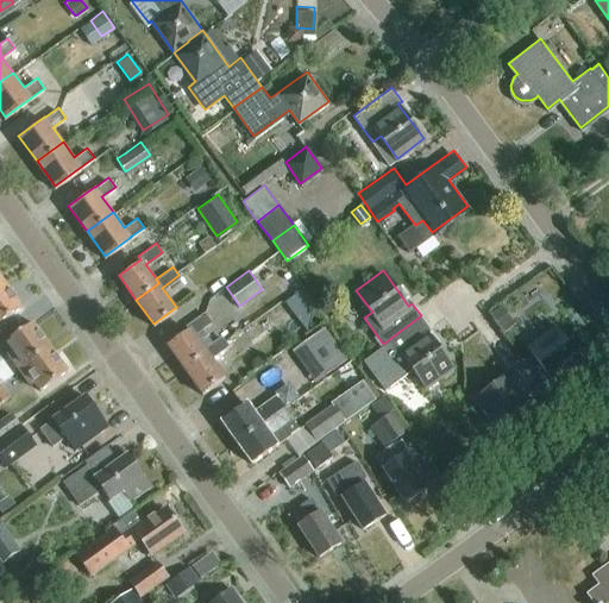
[(4,280),(0,282),(0,319),(22,303),(4,280)]
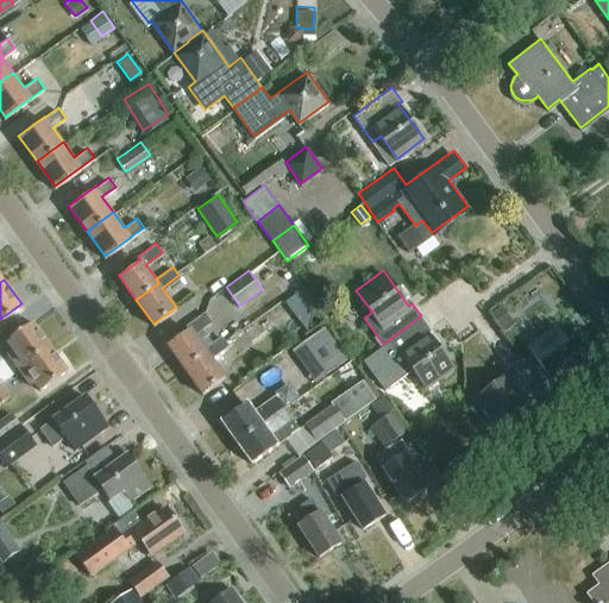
[(303,290),(286,302),(295,315),(313,302),(303,290)]
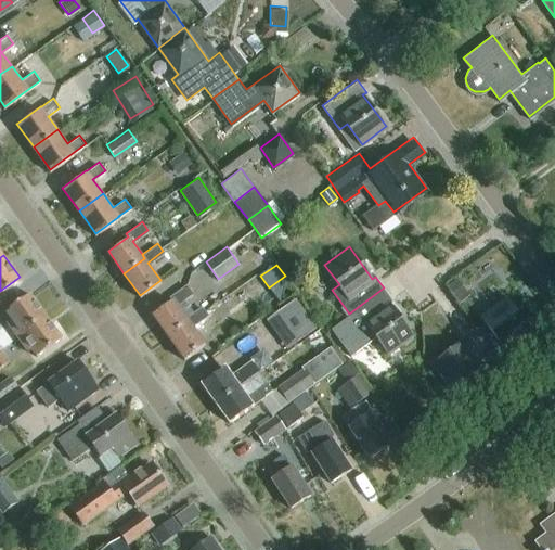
[(459,301),(469,293),(456,277),(446,284),(459,301)]
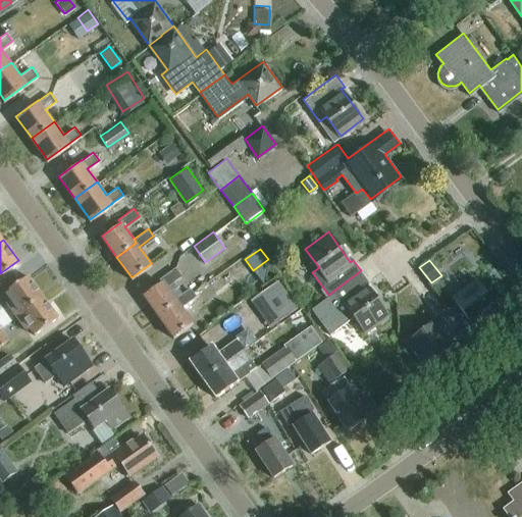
[(177,301),(174,297),(166,285),(180,274),(174,266),(160,277),(162,280),(143,294),(158,315),(177,301)]
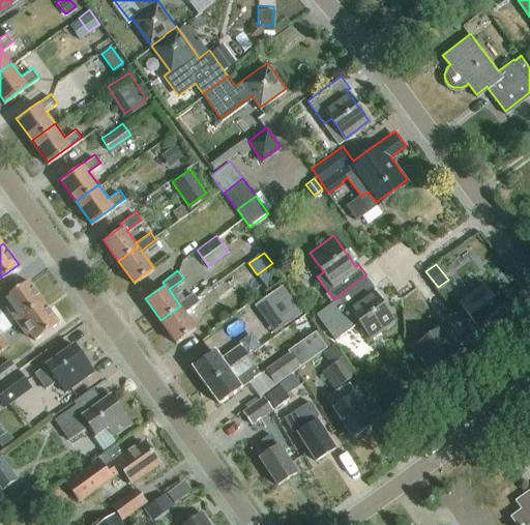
[(372,288),(375,286),(366,274),(333,299),(315,313),(334,339),(359,320),(371,336),(393,319),(372,288)]
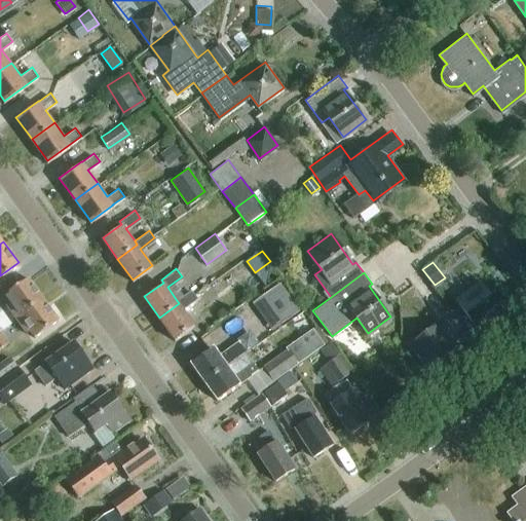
[(15,317),(43,297),(28,275),(4,293),(9,300),(5,303),(15,317)]
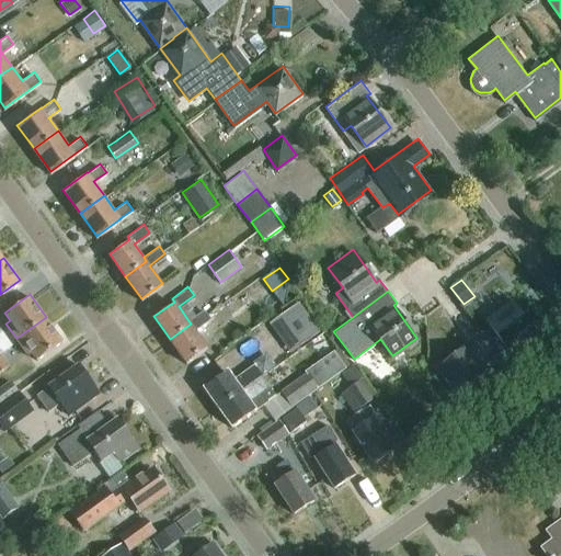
[(300,344),(320,330),(298,299),(278,314),(300,344)]
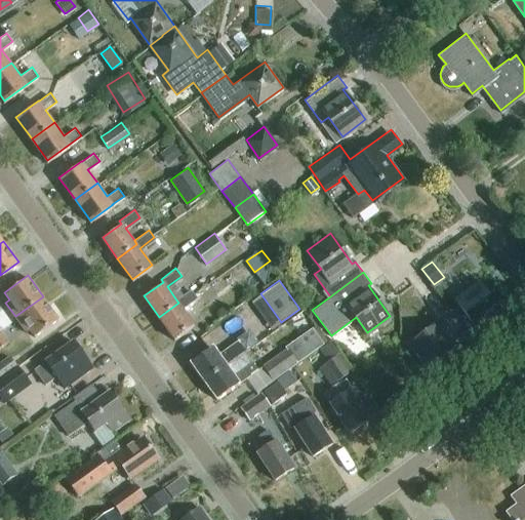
[(448,309),(473,342),(495,325),(490,319),(501,311),(478,280),(455,296),(458,302),(448,309)]
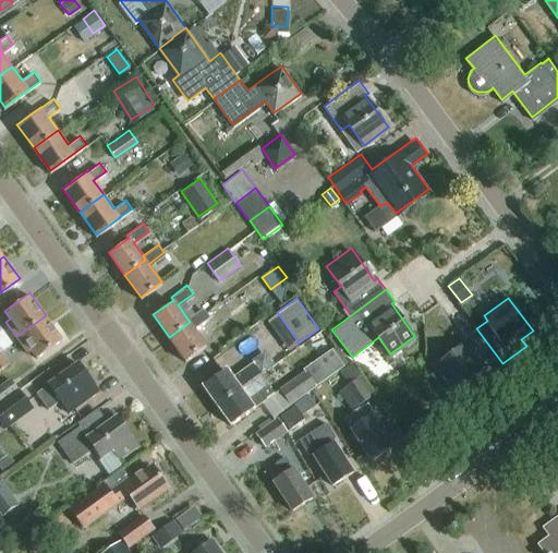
[(190,322),(169,337),(184,359),(206,344),(193,326),(208,315),(203,307),(186,317),(190,322)]
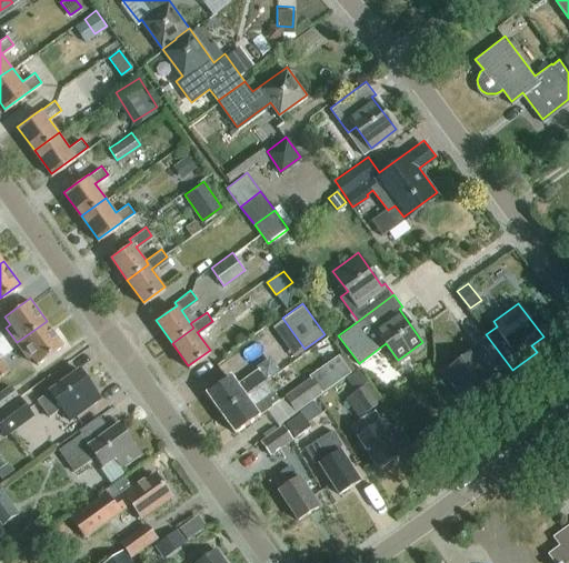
[(47,321),(17,342),(27,357),(31,354),(37,362),(62,343),(47,321)]
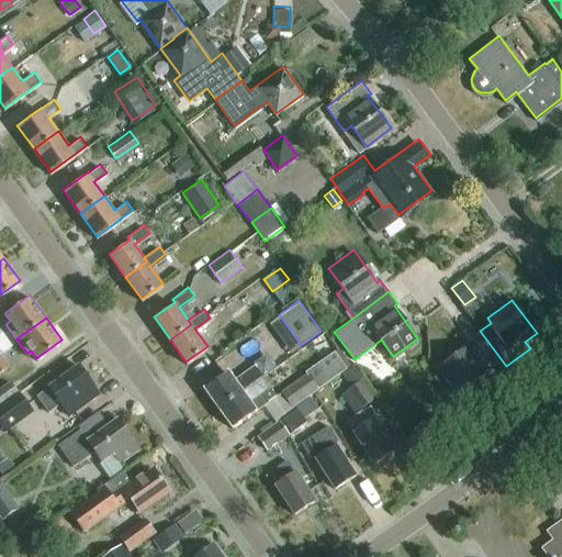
[(482,383),(506,366),(480,331),(469,340),(471,343),(438,367),(457,391),(476,377),(482,383)]
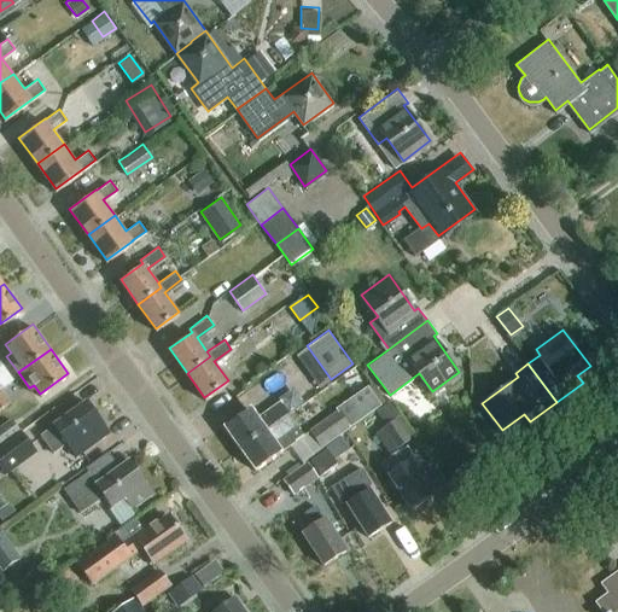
[(289,412),(239,447),(255,468),(281,449),(280,449),(290,443),(303,462),(324,448),(321,446),(380,404),(367,385),(334,407),(337,409),(303,433),(296,424),(297,423),(289,412)]
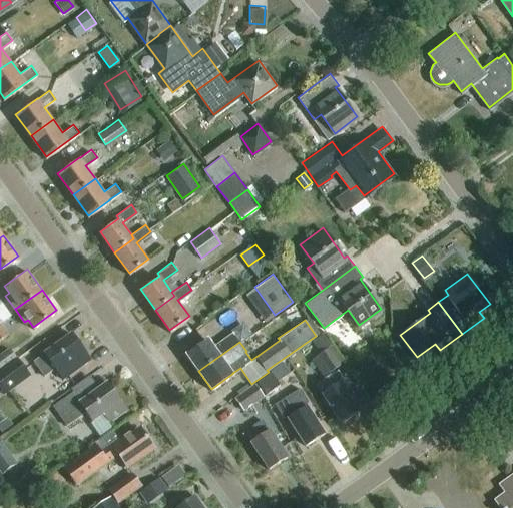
[(54,366),(63,377),(90,358),(71,331),(43,351),(44,351),(33,359),(44,374),(54,366)]
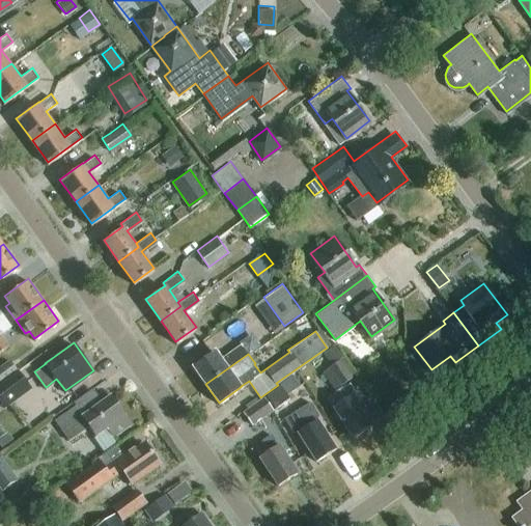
[(205,384),(248,354),(241,343),(221,357),(215,349),(193,365),(205,384)]
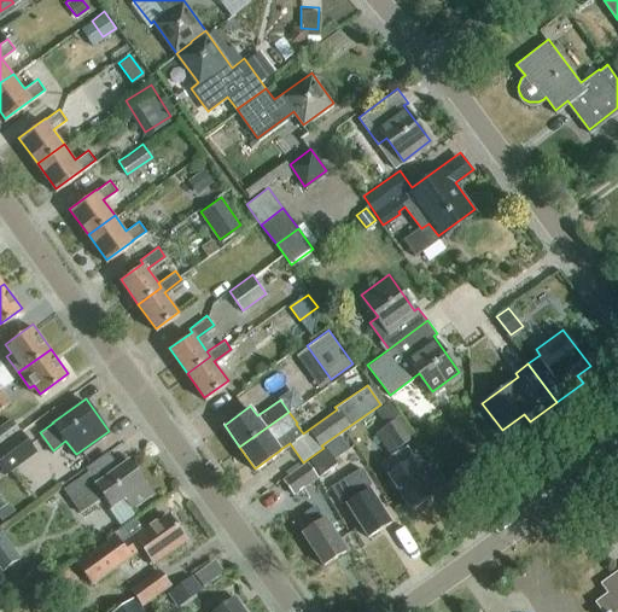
[(407,460),(398,447),(417,435),(401,413),(374,432),(389,453),(379,459),(389,472),(388,472),(409,507),(432,493),(410,458),(407,460)]
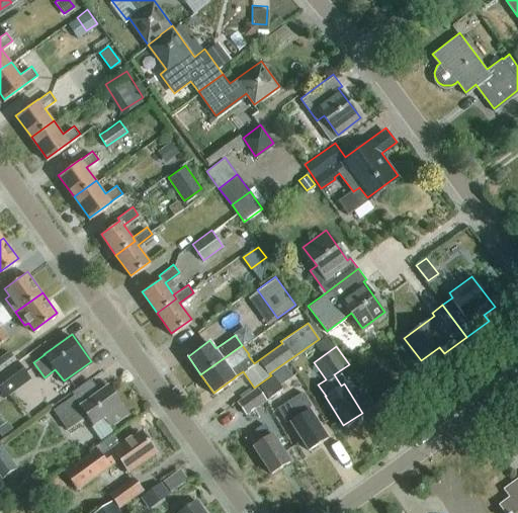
[(0,372),(16,360),(9,350),(0,356),(0,372)]
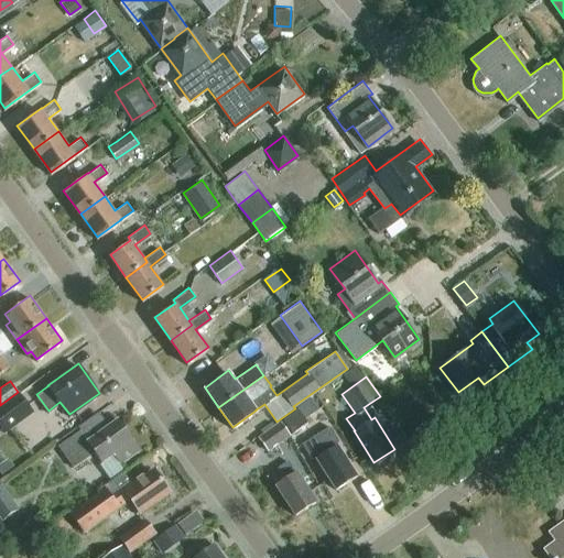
[(18,392),(0,405),(0,425),(4,431),(32,411),(18,392)]
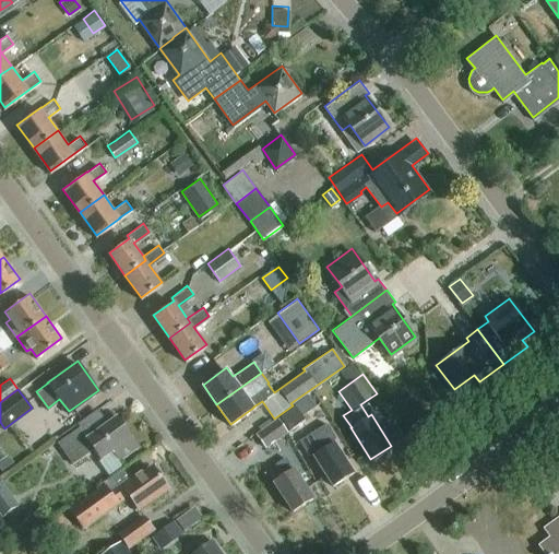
[(107,422),(97,408),(76,423),(79,425),(58,440),(72,461),(93,446),(100,457),(111,449),(119,460),(139,446),(117,414),(107,422)]
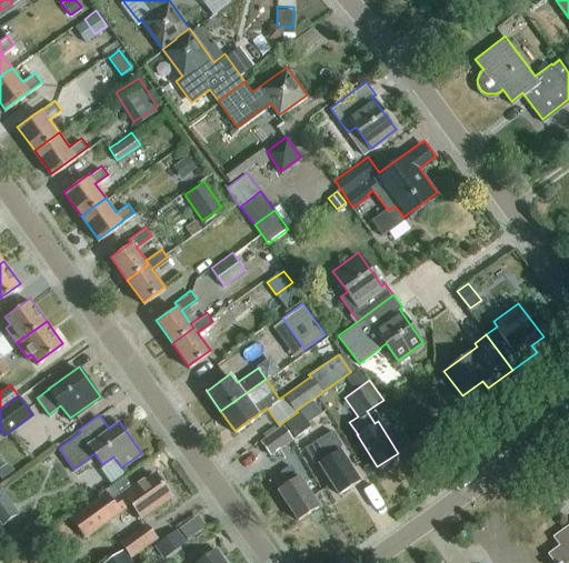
[(270,454),(292,438),(282,423),(259,440),(270,454)]
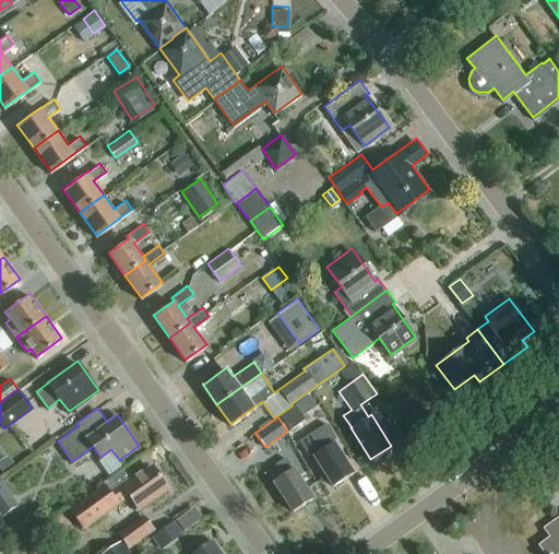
[(435,434),(423,419),(408,429),(419,445),(435,434)]
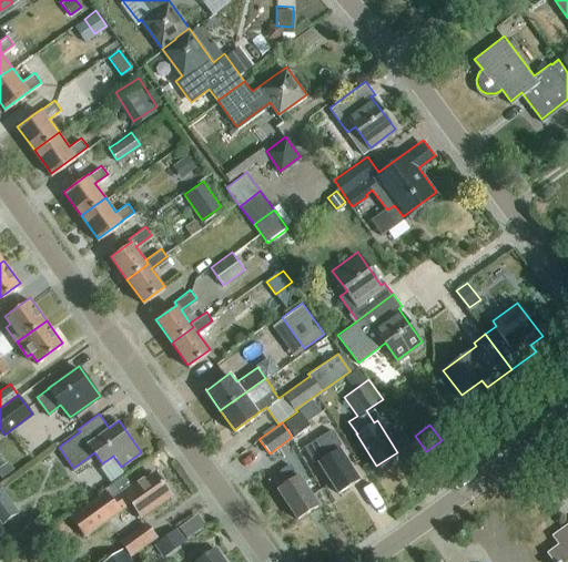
[(337,490),(358,478),(340,448),(341,441),(332,428),(304,446),(313,460),(318,461),(337,490)]
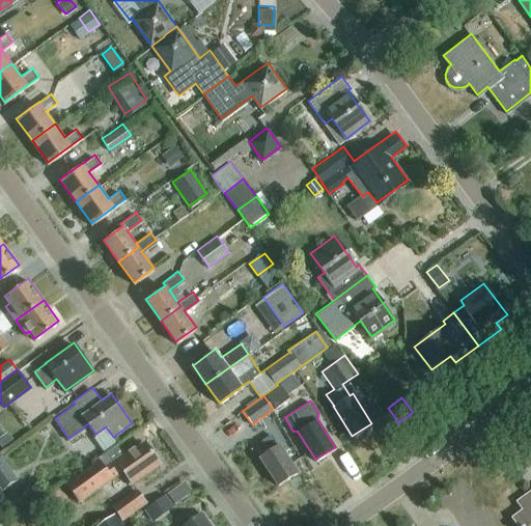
[(278,444),(271,432),(260,439),(268,450),(259,455),(277,483),(297,471),(279,443),(278,444)]
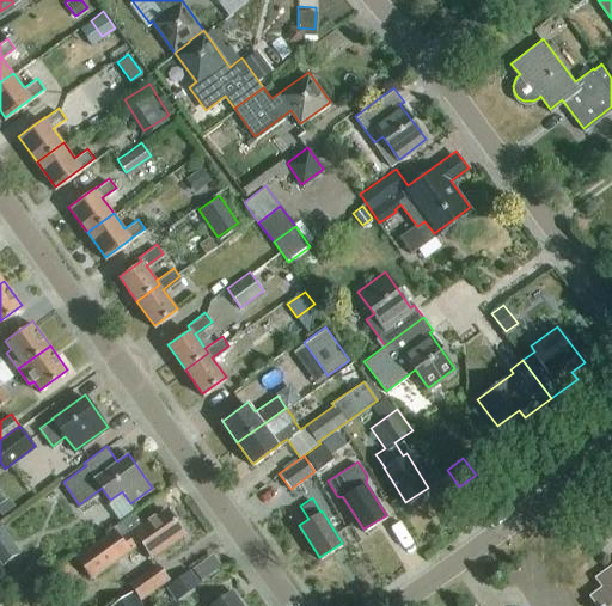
[(183,532),(166,508),(150,520),(147,518),(144,520),(136,509),(74,554),(90,575),(140,539),(152,555),(183,532)]
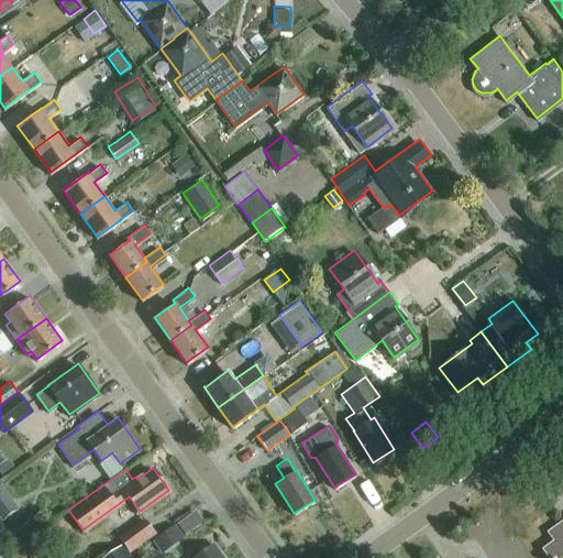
[(0,517),(1,520),(19,507),(1,482),(0,482),(0,517)]
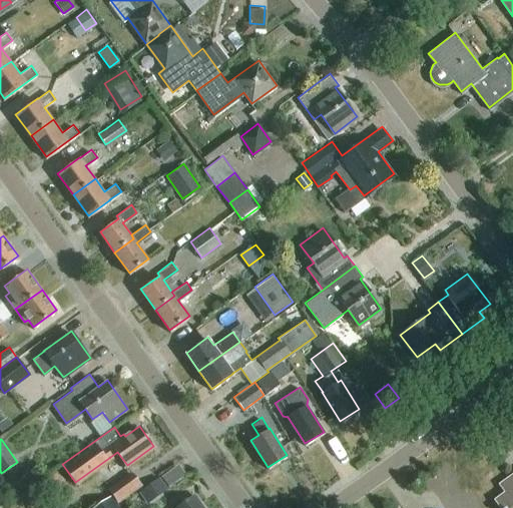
[(116,502),(141,485),(132,471),(107,488),(116,502)]
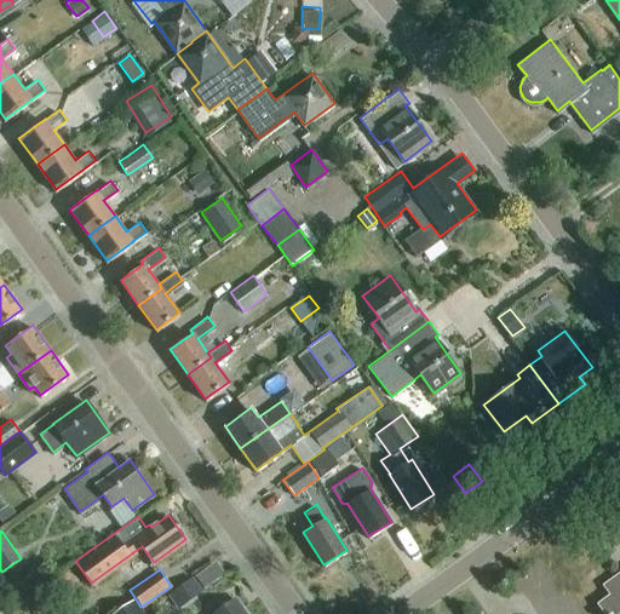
[(619,613),(619,571),(603,583),(610,592),(597,602),(606,613),(619,613)]
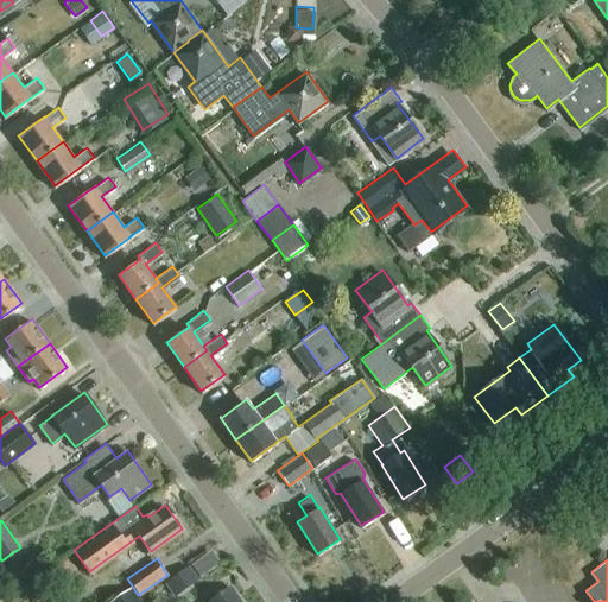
[(198,580),(188,564),(164,582),(176,596),(198,580)]
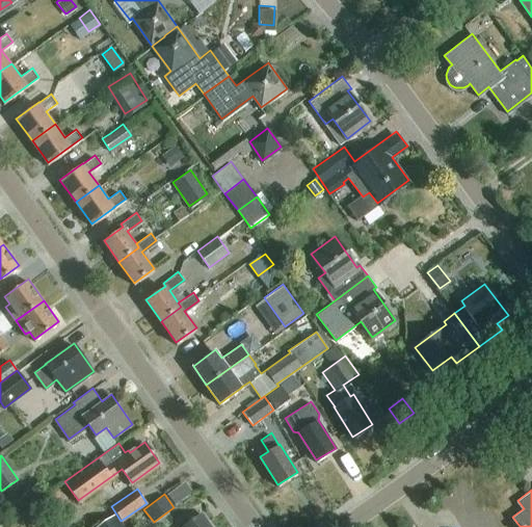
[(214,526),(203,511),(180,526),(214,526)]
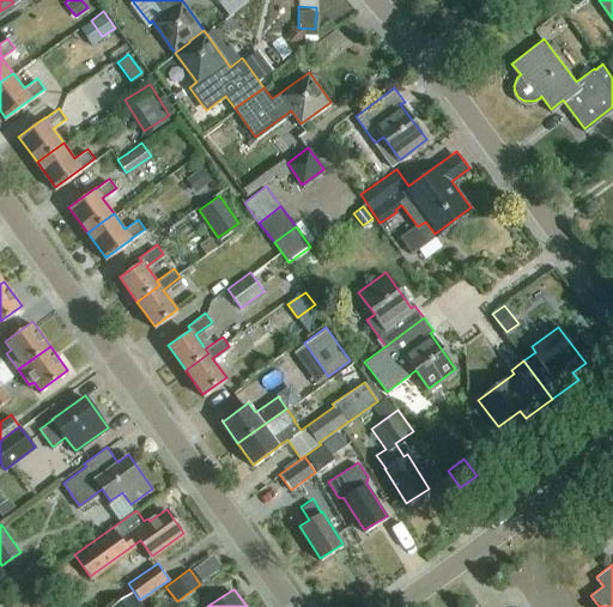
[(122,606),(143,606),(132,592),(119,601),(122,606)]
